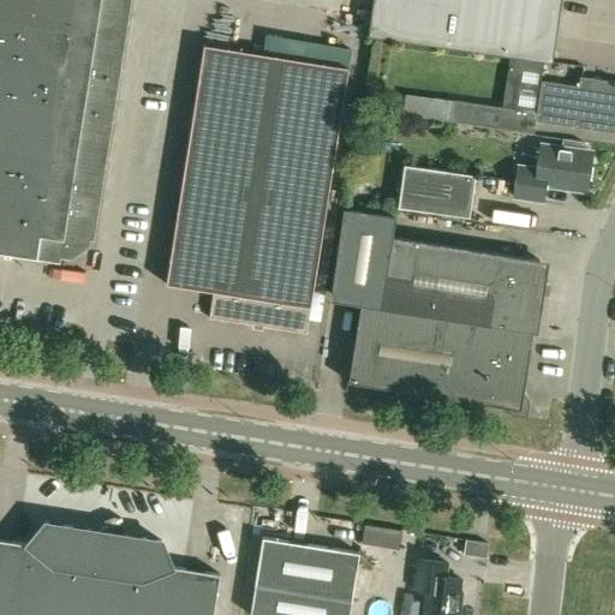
[(0,0),(0,254),(60,263),(61,255),(69,256),(84,246),(85,238),(93,239),(130,0),(0,0)]
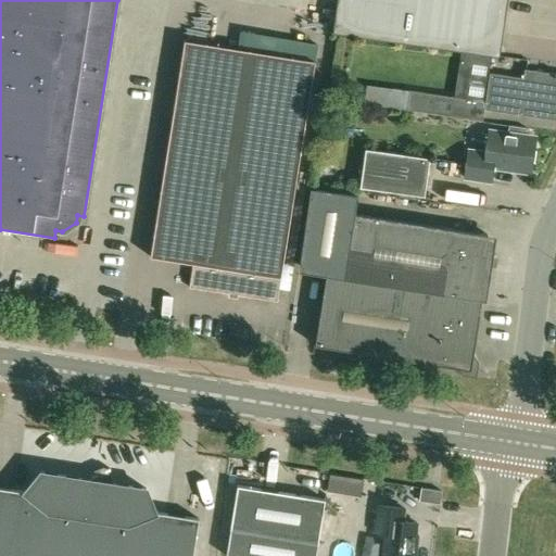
[(337,0),(332,33),(500,57),(506,0),(337,0)]
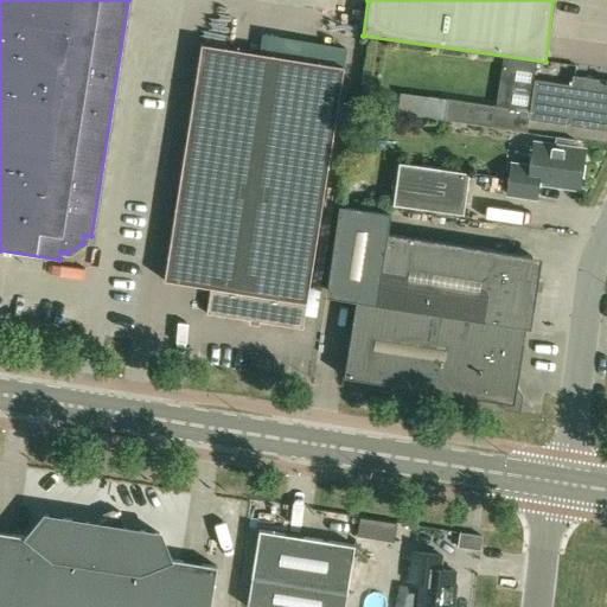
[(202,44),(164,281),(211,288),(206,314),(250,321),(250,315),(261,318),(260,323),(302,330),(344,66),(202,44)]
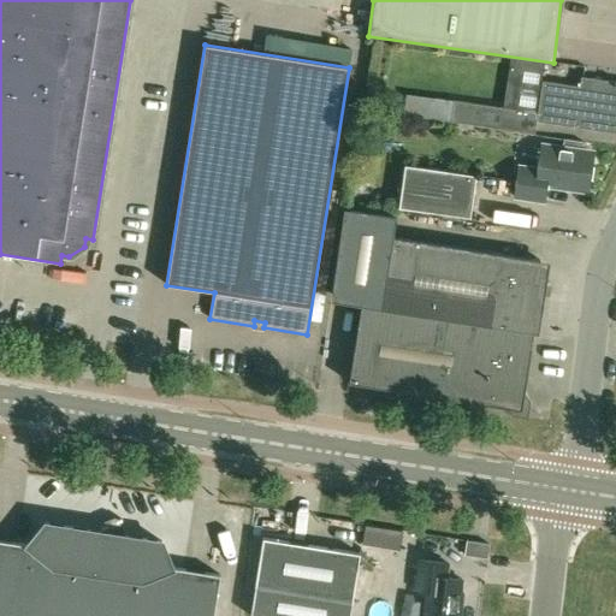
[(580,87),(542,81),(537,122),(609,132),(610,128),(615,128),(615,82),(581,77),(580,87)]
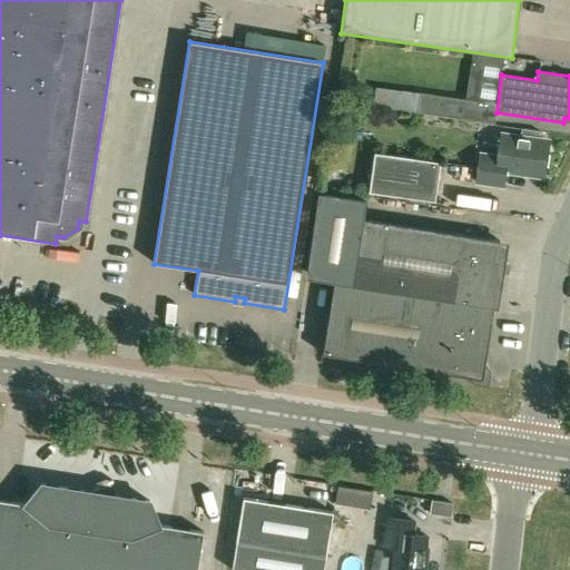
[(372,108),(463,120),(467,100),(420,94),(375,88),(372,108)]
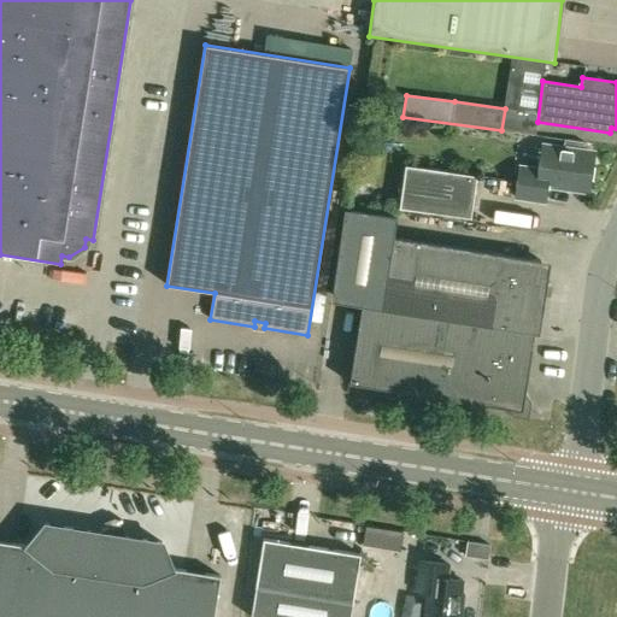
[(542,147),(540,170),(519,166),(515,198),(545,201),(547,184),(588,191),(593,154),(542,147)]
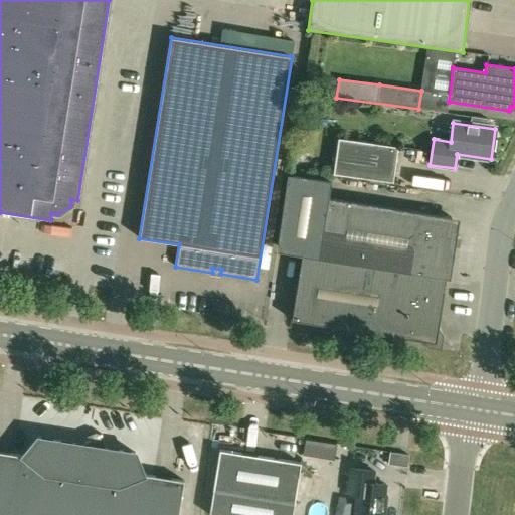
[(328,162),(335,163),(333,174),(393,182),(398,147),(338,138),(336,153),(329,152),(328,162)]
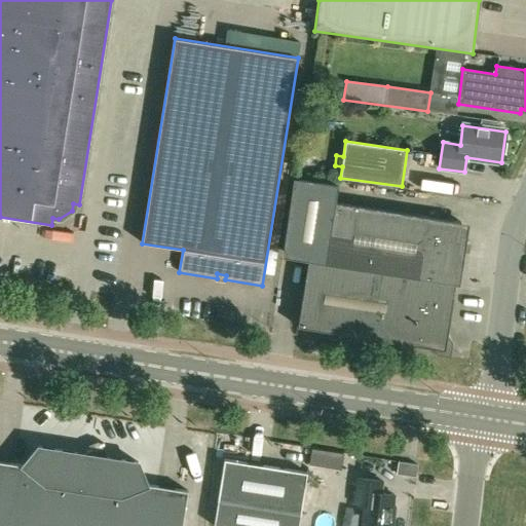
[(308,261),(326,263),(455,284),(455,285),(459,286),(466,243),(458,241),(461,222),(336,202),(339,186),(298,179),(284,251),(309,255),(308,261)]
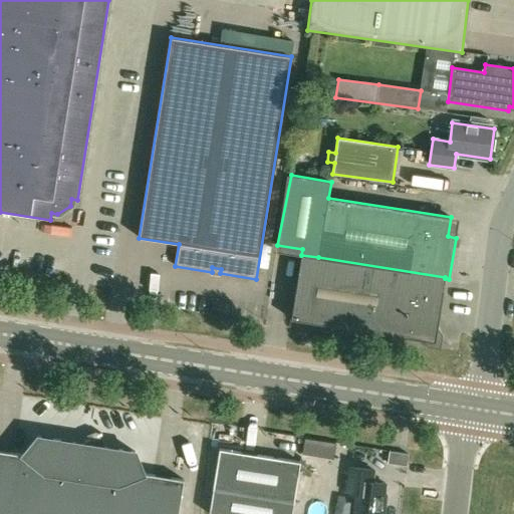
[(318,257),(301,255),(291,319),(422,340),(427,347),(443,336),(437,329),(445,278),(445,277),(318,257)]
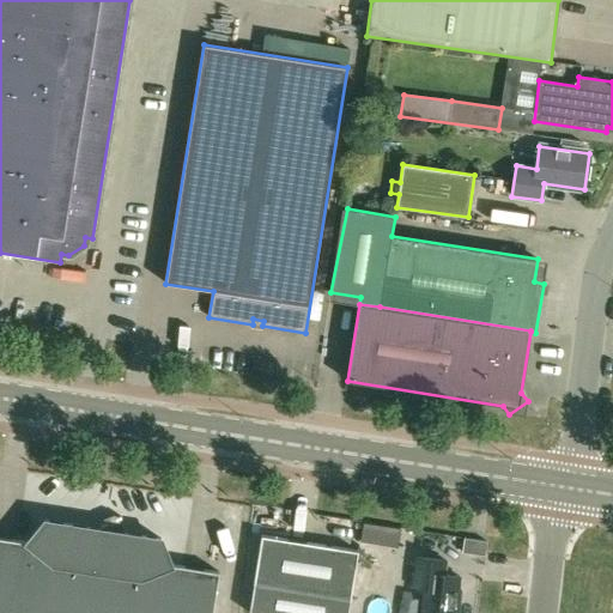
[(171,565),(162,539),(123,533),(119,520),(122,519),(121,516),(91,528),(46,521),(28,542),(0,538),(0,612),(212,612),(219,572),(171,565)]
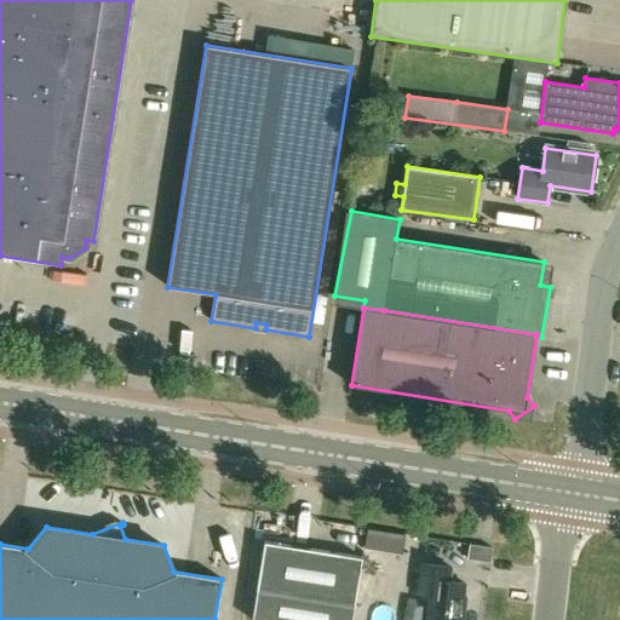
[(377,529),(375,547),(413,551),(414,532),(377,529)]
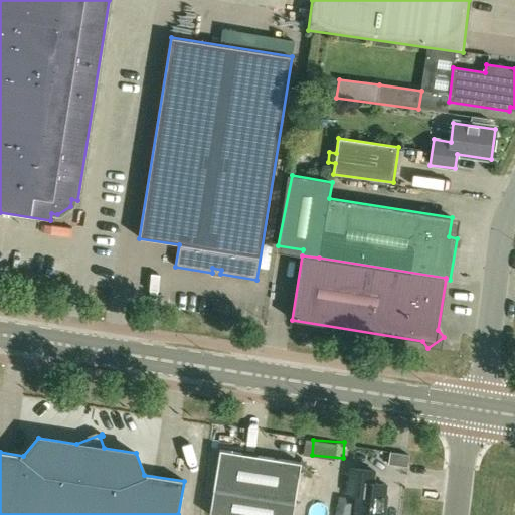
[(292,514),(295,504),(301,463),(220,450),(208,514),(292,514)]
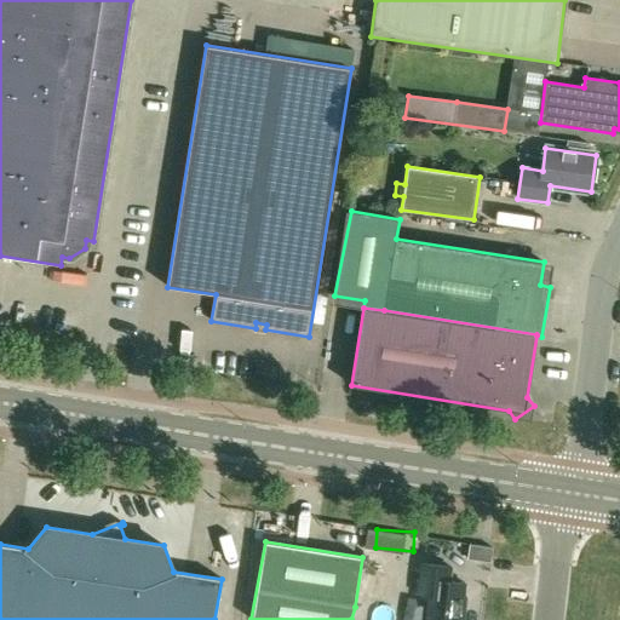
[(493,547),(488,547),(470,544),(468,558),(491,562),(493,547)]
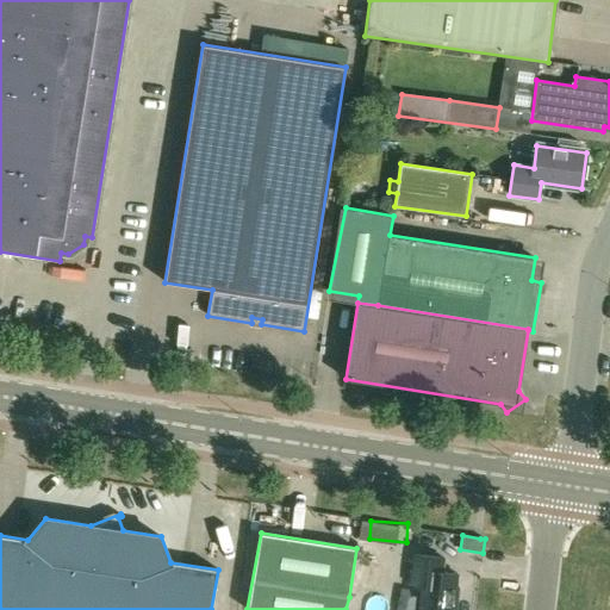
[(456,609),(458,604),(455,599),(458,574),(442,573),(444,559),(415,555),(411,584),(423,585),(419,609),(456,609)]
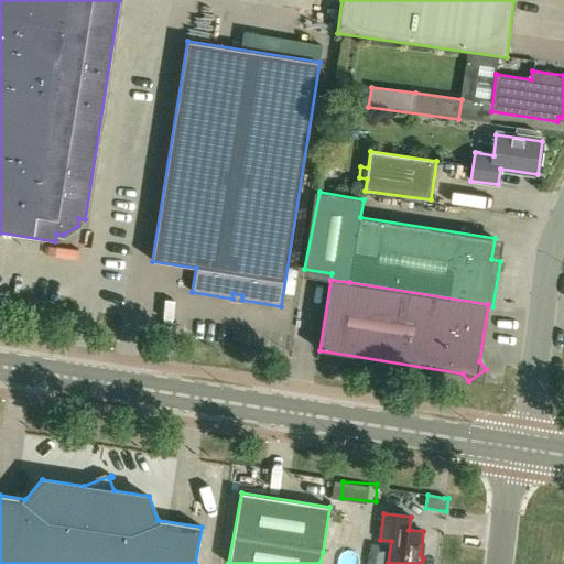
[(339,545),(343,522),(329,520),(326,543),(339,545)]
